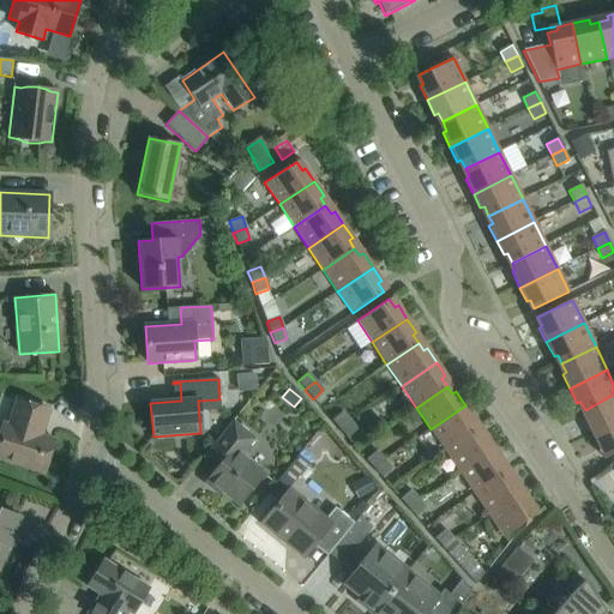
[(593,435),(613,425),(613,395),(585,410),(589,419),(585,420),(593,435)]
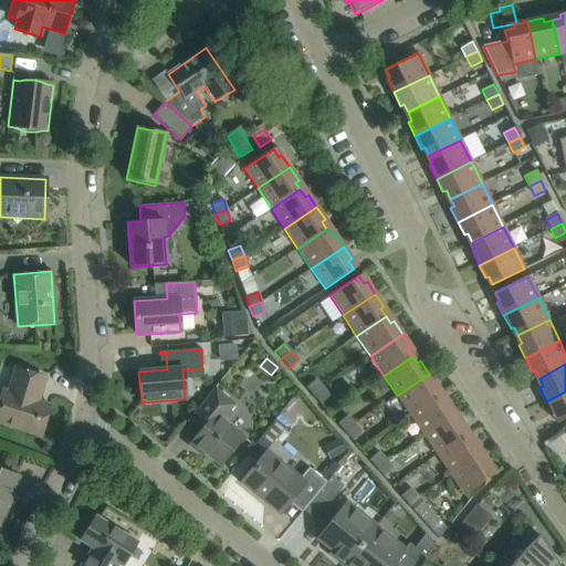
[(2,390),(0,396),(0,422),(40,436),(50,406),(38,401),(45,378),(16,368),(8,392),(2,390)]
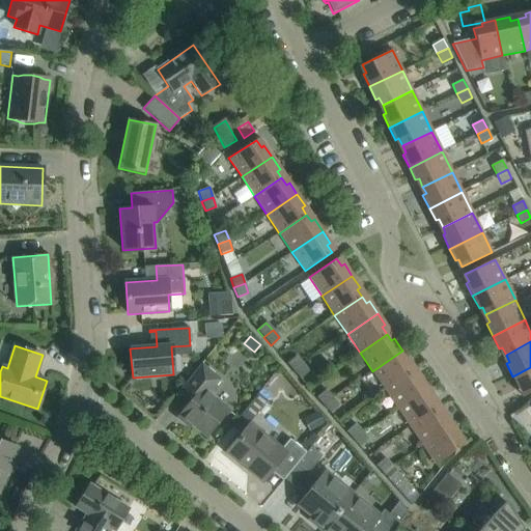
[(407,364),(410,362),(402,351),(372,371),(385,390),(412,371),(407,364)]
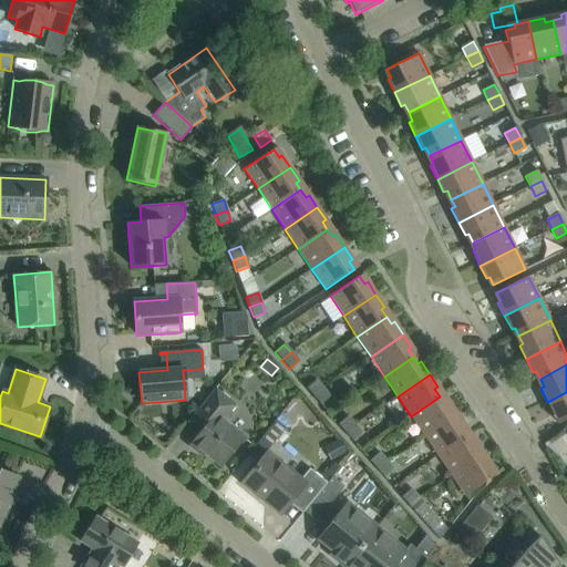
[(313,397),(322,389),(316,380),(306,389),(313,397)]
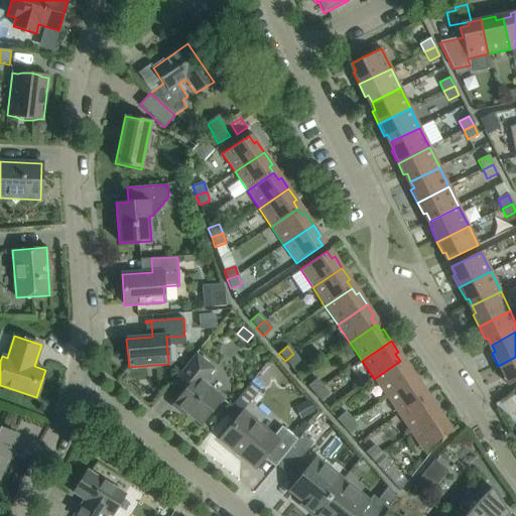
[(215,369),(196,353),(170,384),(182,394),(174,403),(201,424),(221,398),(203,384),(215,369)]
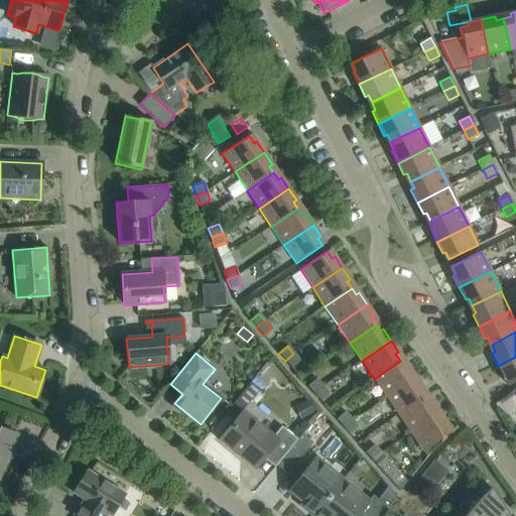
[(300,361),(293,354),(285,361),(291,369),(300,361)]
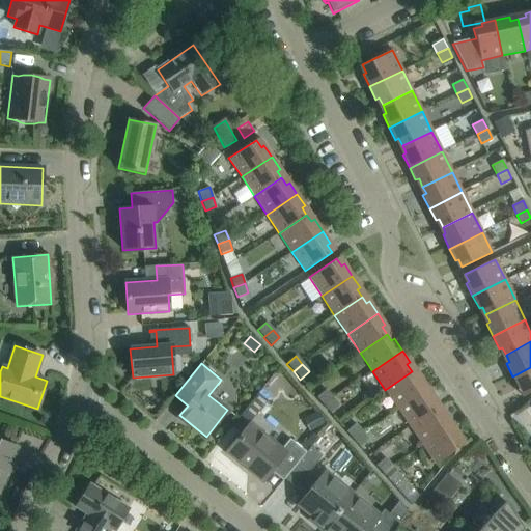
[(530,392),(530,367),(512,376),(519,389),(522,387),(526,395),(530,392)]
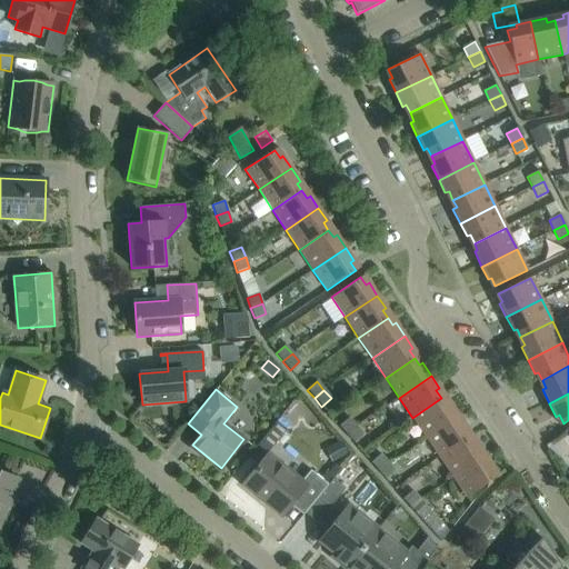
[(459,416),(449,402),(446,405),(441,398),(412,418),(426,438),(459,416)]
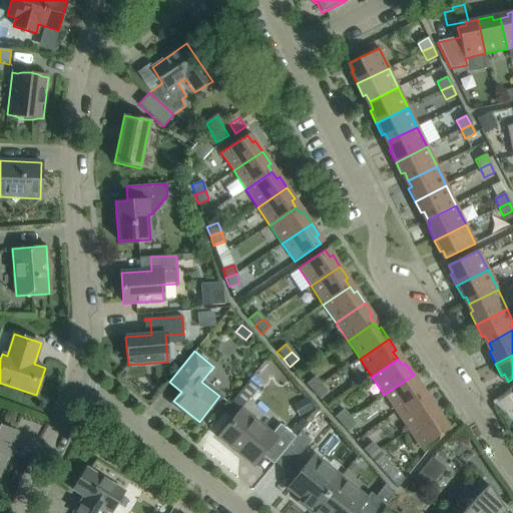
[(337,378),(327,370),(319,379),(336,392),(354,369),(348,364),(337,378)]
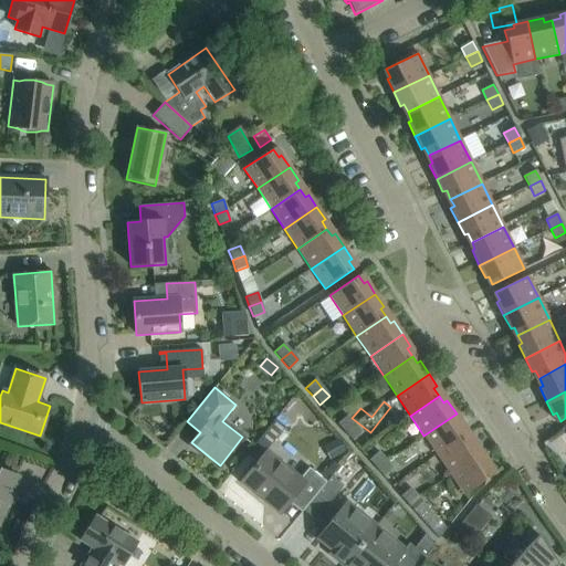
[(287,409),(270,435),(284,444),(302,419),(287,409)]
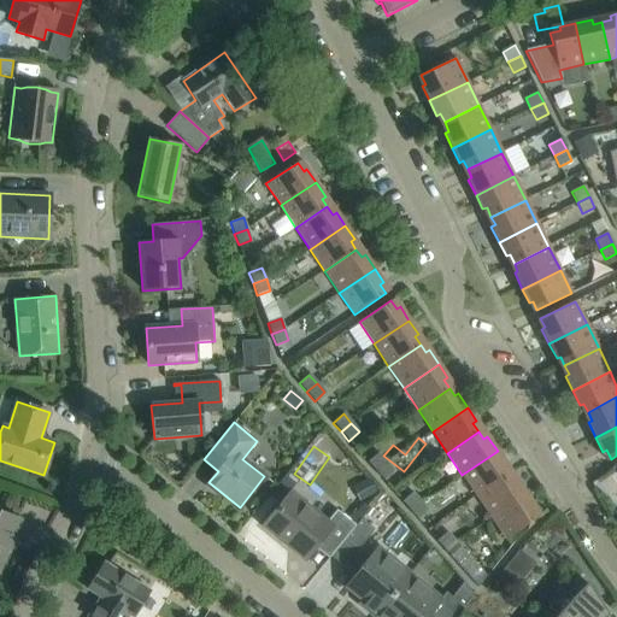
[(503,466),(506,464),(498,451),(462,475),(477,497),(509,475),(503,466)]
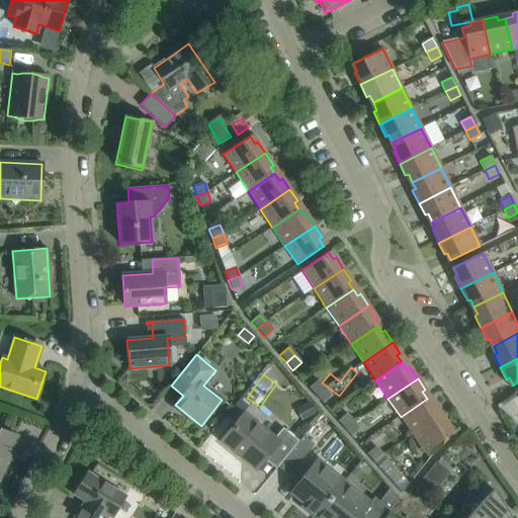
[(315,396),(324,387),(318,380),(309,387),(315,396)]
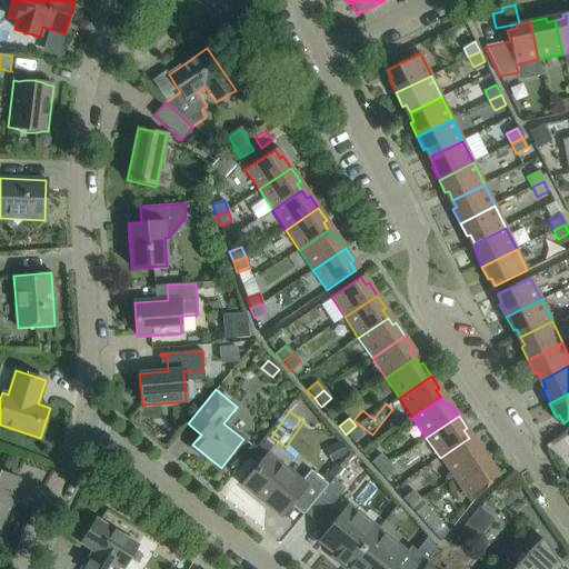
[(363,435),(356,426),(346,435),(353,442),(363,435)]
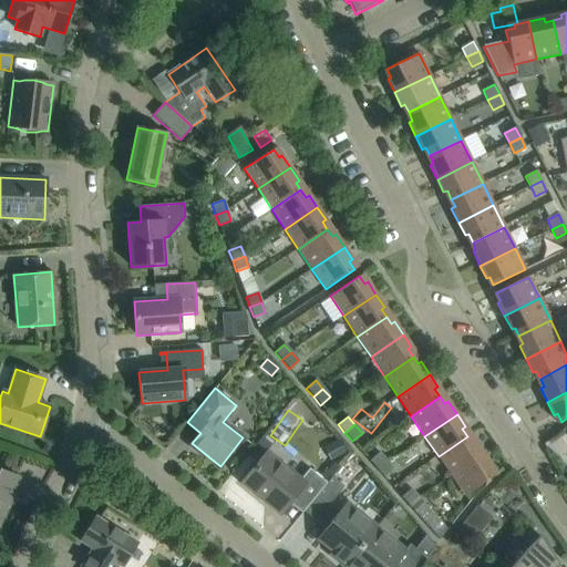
[(484,454),(474,441),(471,443),(467,436),(439,456),(452,476),(484,454)]
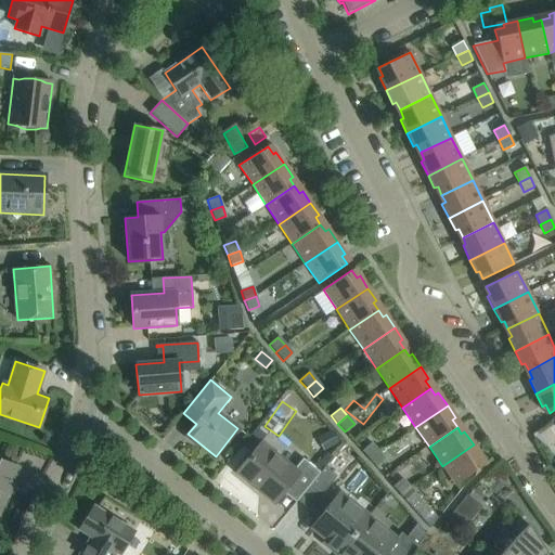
[(294,469),(261,442),(236,473),(247,482),(253,483),(262,491),(260,493),(274,504),(286,490),(298,500),(320,473),(302,459),(294,469)]
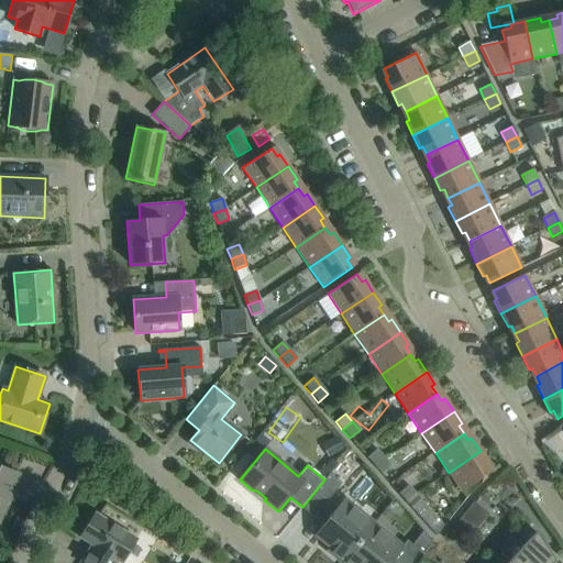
[(374,466),(384,457),(376,450),(367,457),(374,466)]
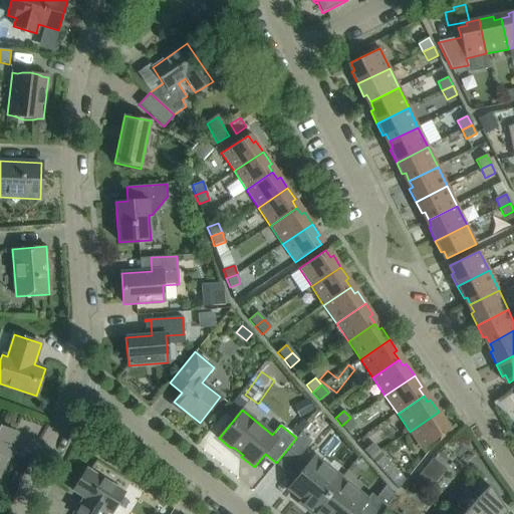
[(443,424),(446,422),(439,412),(410,432),(422,450),(448,431),(443,424)]
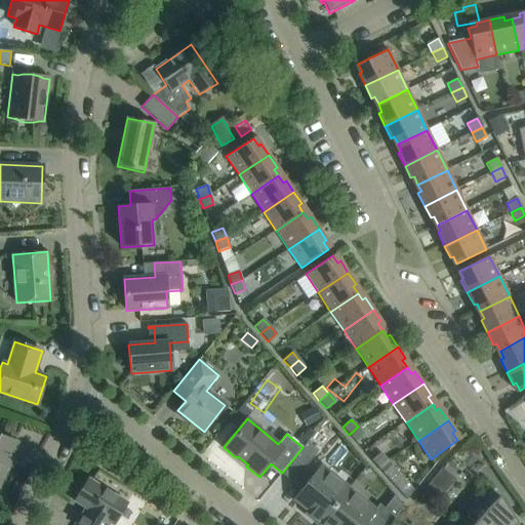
[(364,435),(358,427),(349,435),(356,442),(364,435)]
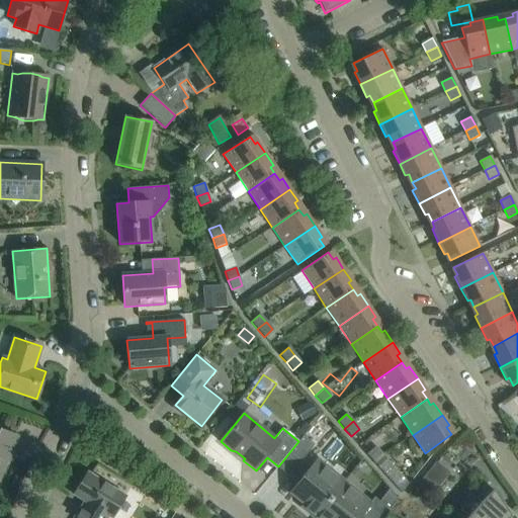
[(17,436),(0,429),(0,478),(8,455),(10,456),(17,436)]
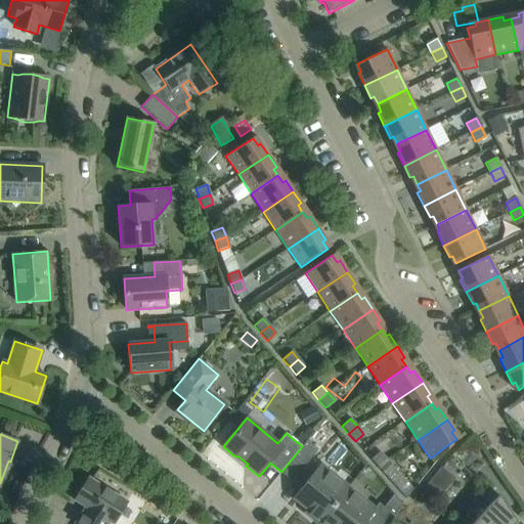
[(280,473),(292,482),(317,450),(306,441),(280,473)]
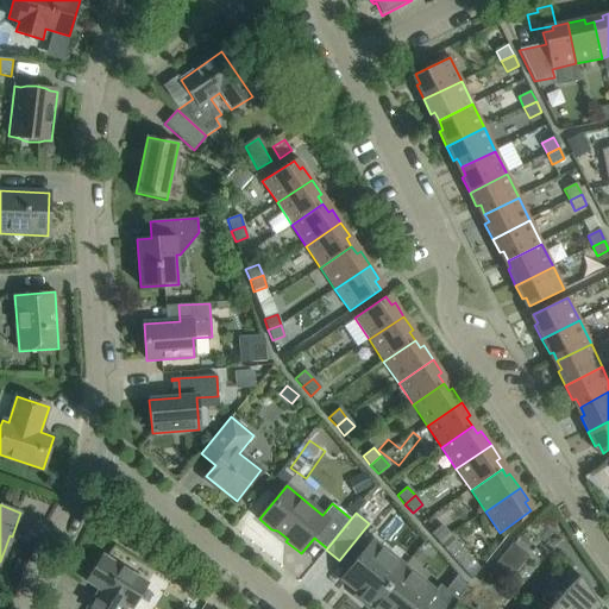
[(468,554),(479,547),(460,516),(449,523),(468,554)]
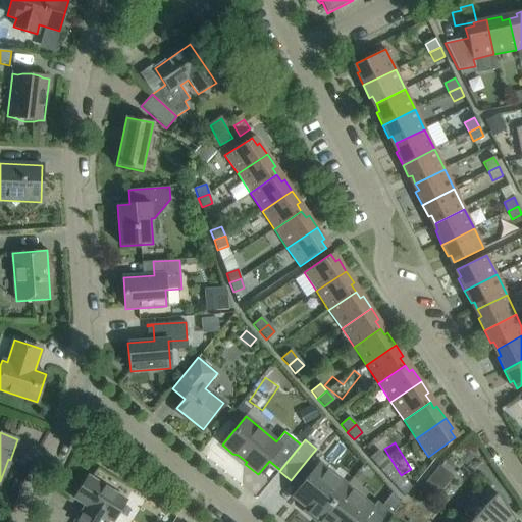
[(369,458),(376,465),(384,458),(378,451),(369,458)]
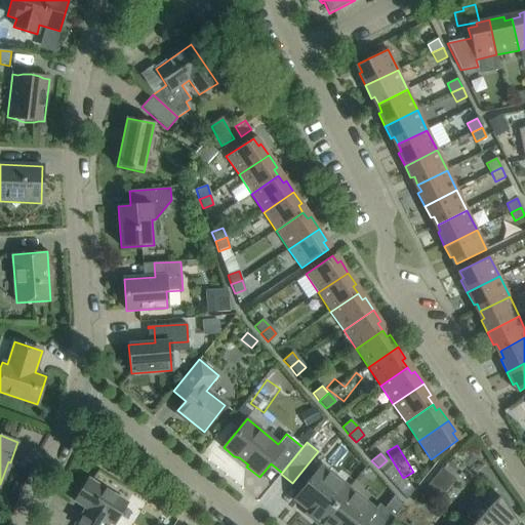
[(394,468),(387,460),(378,468),(385,476),(394,468)]
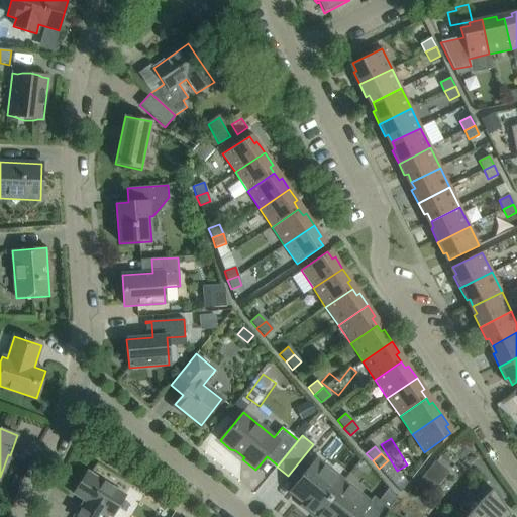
[(312,516),(313,516),(344,481),(317,458),(289,492),(302,504),(300,507),(312,516)]
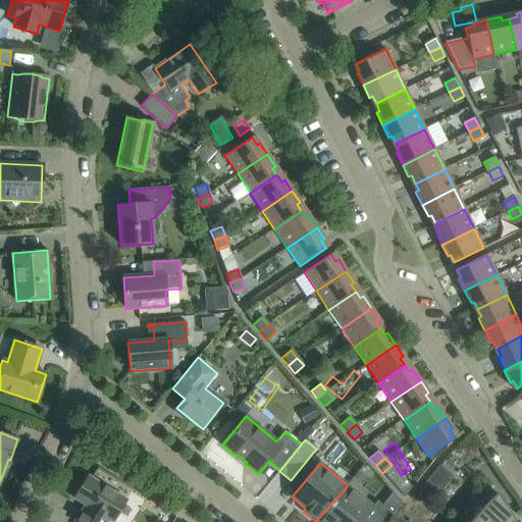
[(107,521),(109,520),(111,521),(112,521),(126,500),(88,476),(74,499),(85,506),(73,521),(107,521)]
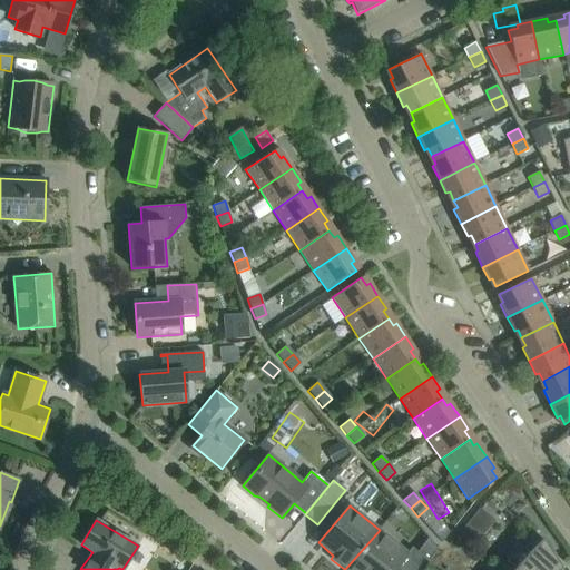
[(412,548),(409,553),(380,530),(345,569),(421,569),(428,561),(416,552),(412,548)]
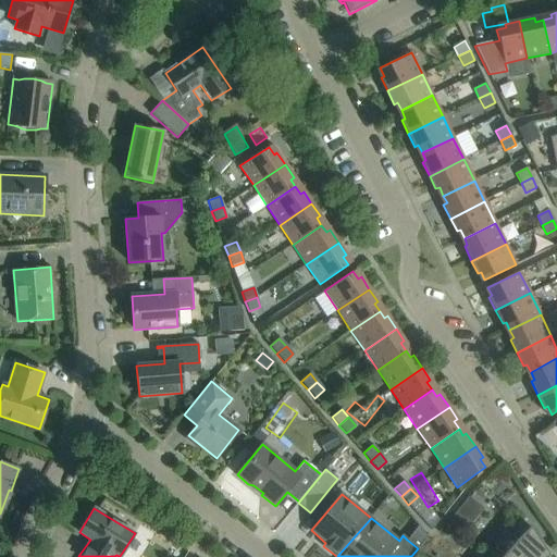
[(452,521),(446,528),(454,534),(459,528),(452,521)]
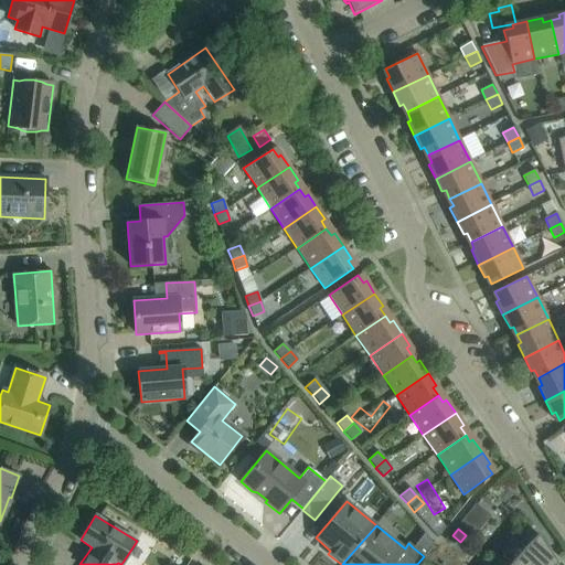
[(514,560),(509,564),(553,564),(556,563),(537,534),(523,548),(514,560)]
